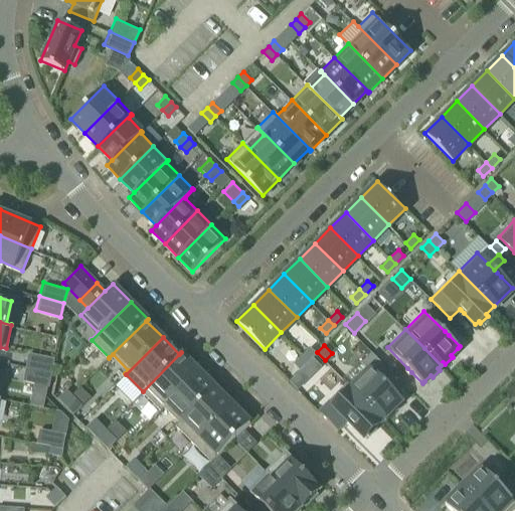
[(310,346),(302,354),(308,360),(316,352),(310,346)]
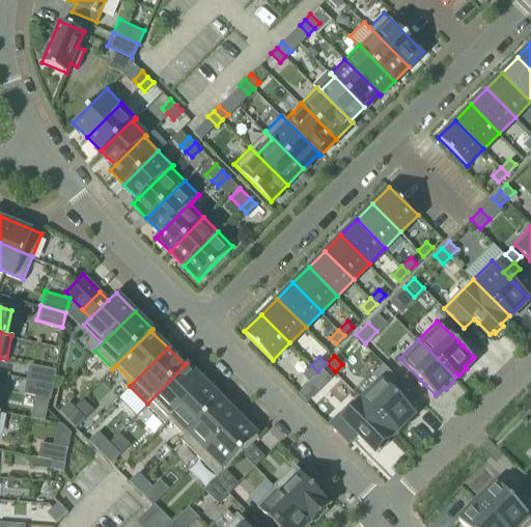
[(371,371),(354,389),(358,393),(364,398),(363,399),(394,431),(395,430),(397,432),(404,424),(402,422),(413,412),(407,405),(411,401),(413,404),(418,397),(383,362),(372,372),(371,371)]
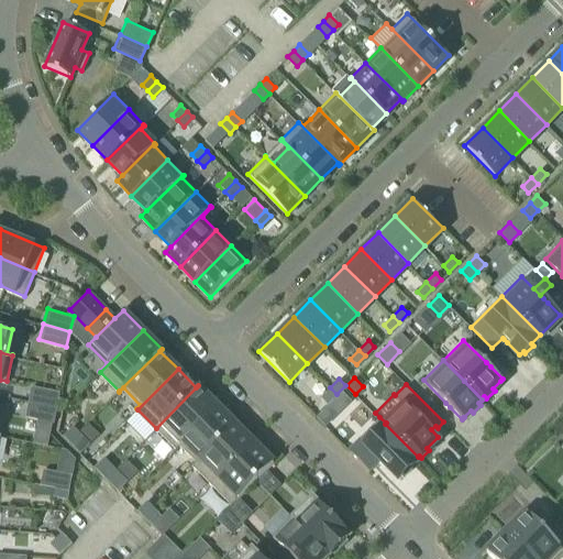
[(32,385),(29,401),(57,406),(59,391),(32,385)]
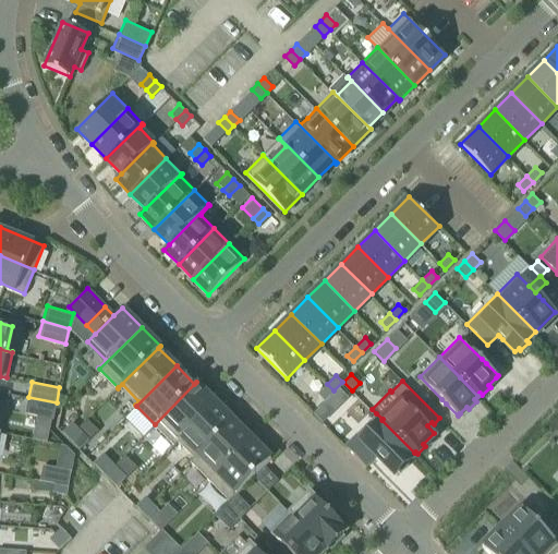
[(172,443),(215,400),(196,382),(155,424),(172,443)]
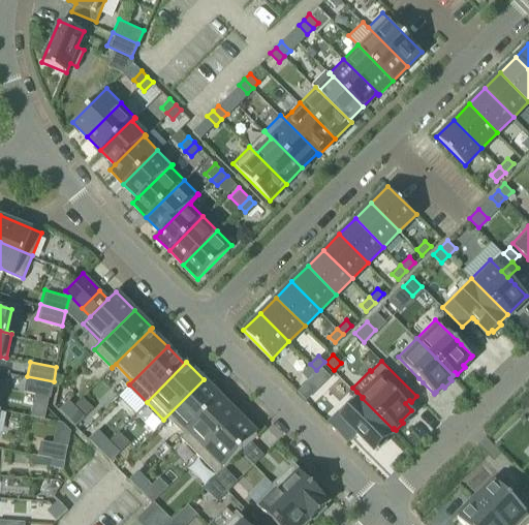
[(302,372),(308,378),(316,370),(310,364),(302,372)]
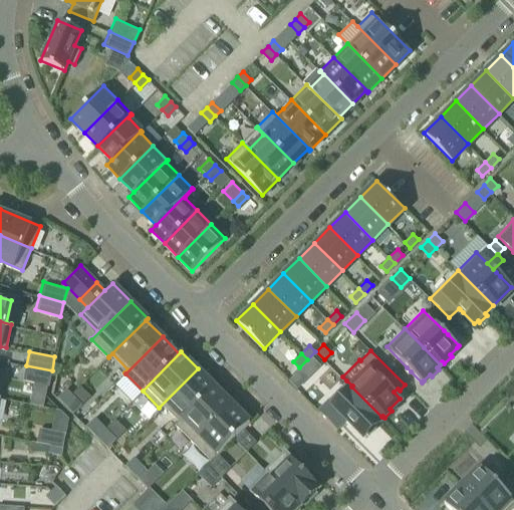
[(26,365),(24,379),(34,381),(48,385),(49,385),(52,370),(26,365)]
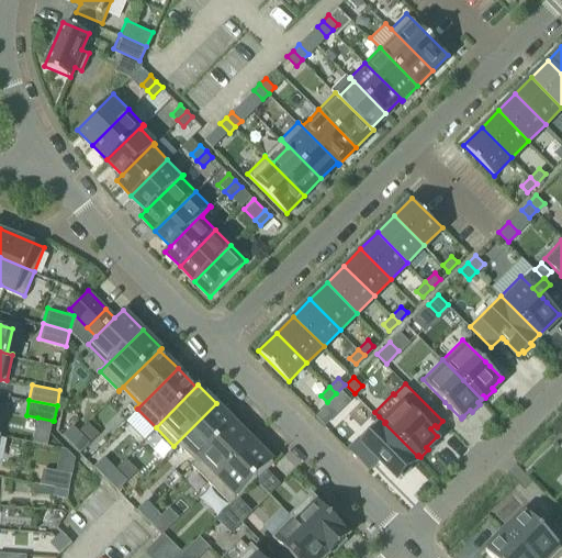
[(178,443),(195,460),(192,464),(192,465),(235,422),(216,403),(173,446),(175,446),(178,443)]
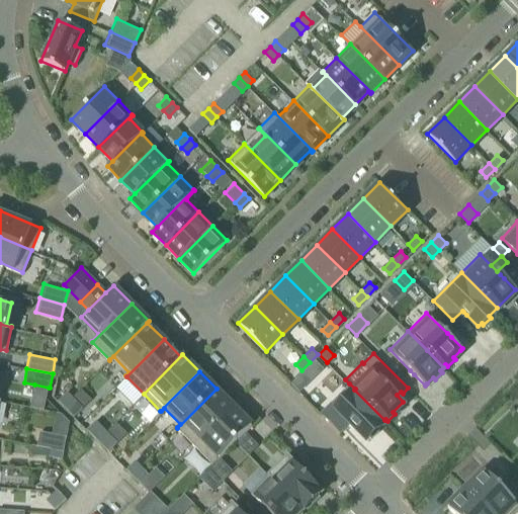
[(298,374),(291,382),(299,391),(308,382),(298,374)]
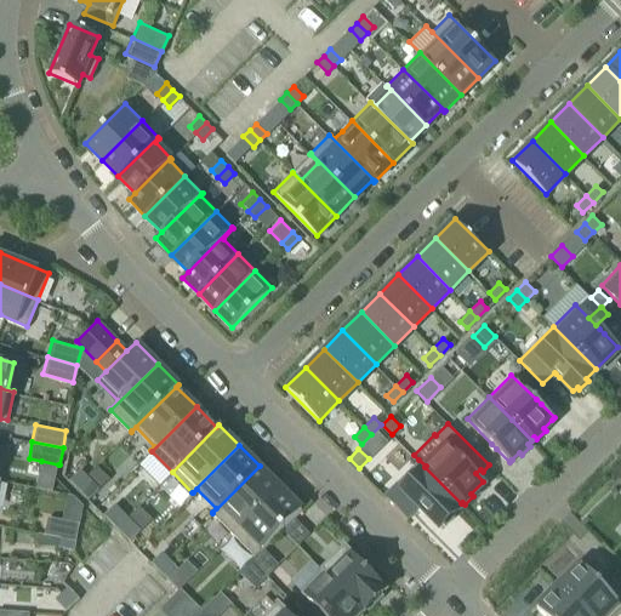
[(419,460),(385,495),(408,518),(420,506),(421,507),(425,512),(438,525),(442,522),(444,524),(454,515),(451,513),(461,503),(425,467),(426,466),(419,460)]
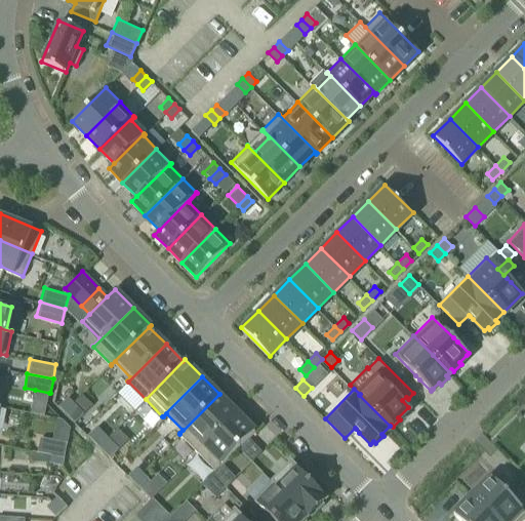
[(35,390),(33,401),(46,404),(49,393),(35,390)]
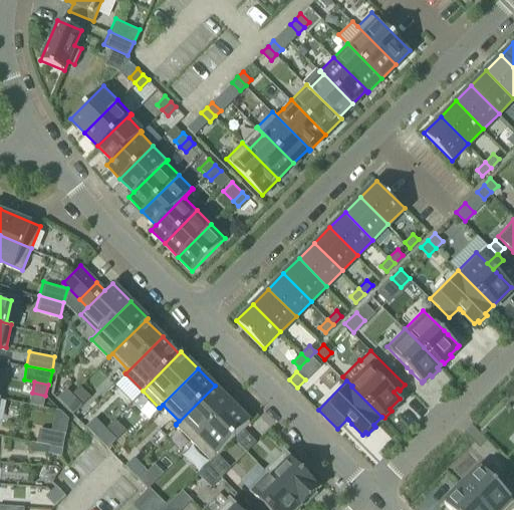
[(232,403),(215,386),(176,425),(193,442),(232,403)]
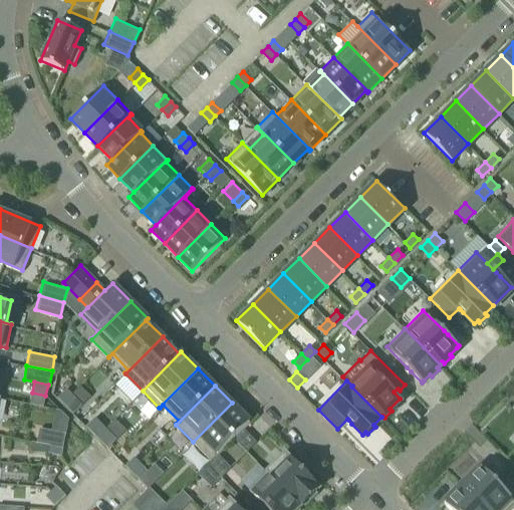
[(65,404),(74,396),(66,388),(57,396),(65,404)]
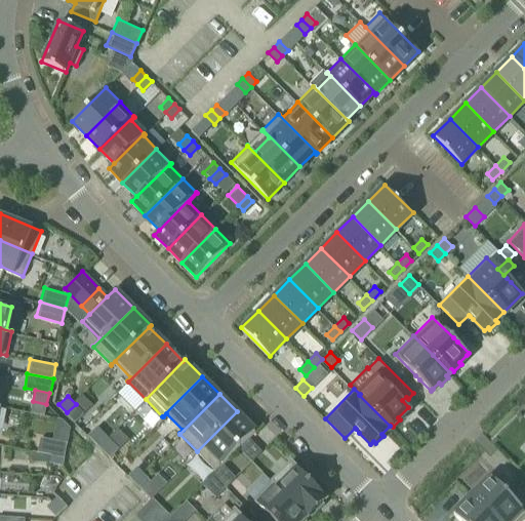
[(84,412),(76,404),(67,412),(75,421),(84,412)]
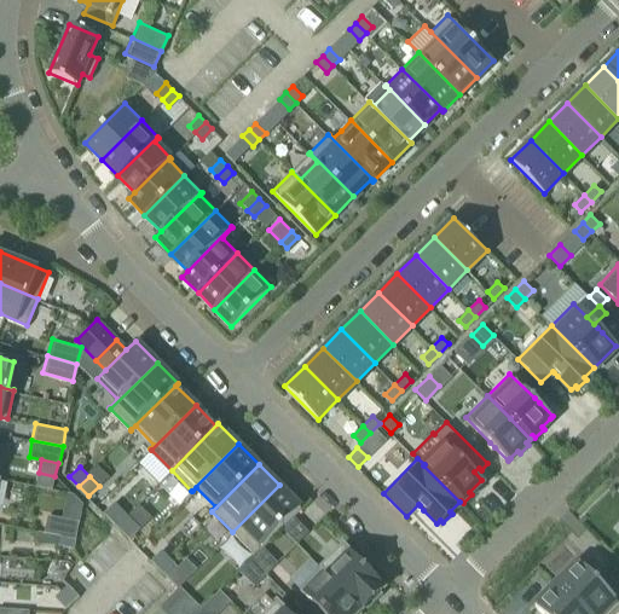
[(254,554),(300,507),(279,485),(232,532),(254,554)]
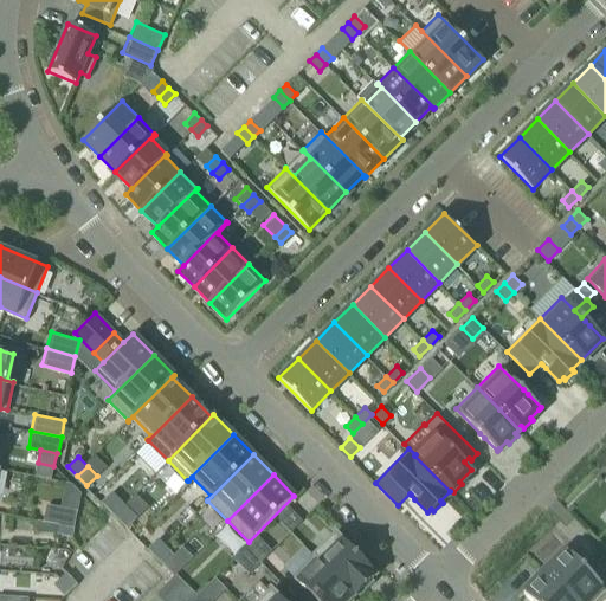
[(114,514),(124,503),(111,490),(102,501),(114,514)]
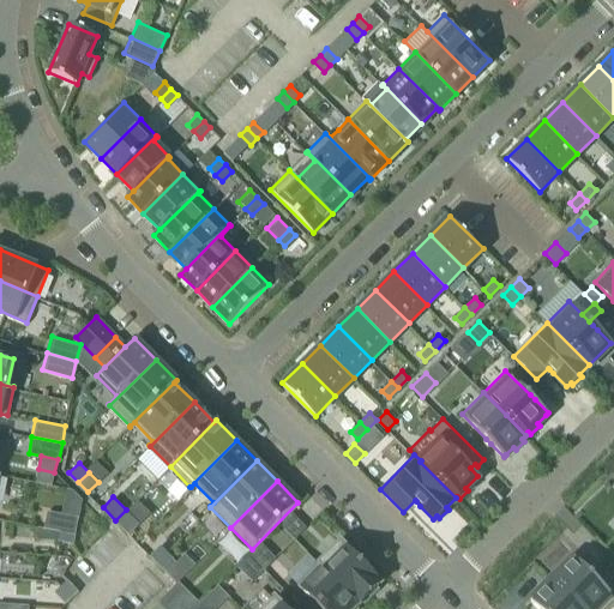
[(47,510),(44,526),(61,530),(74,532),(78,516),(62,512),(47,510)]
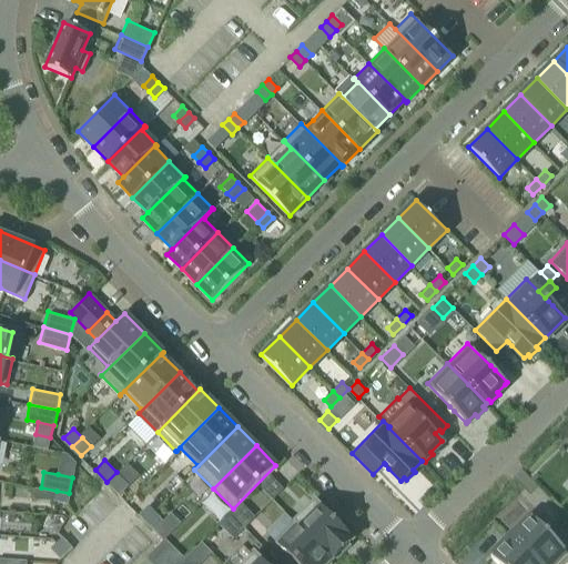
[(129,484),(117,472),(107,482),(119,494),(129,484)]
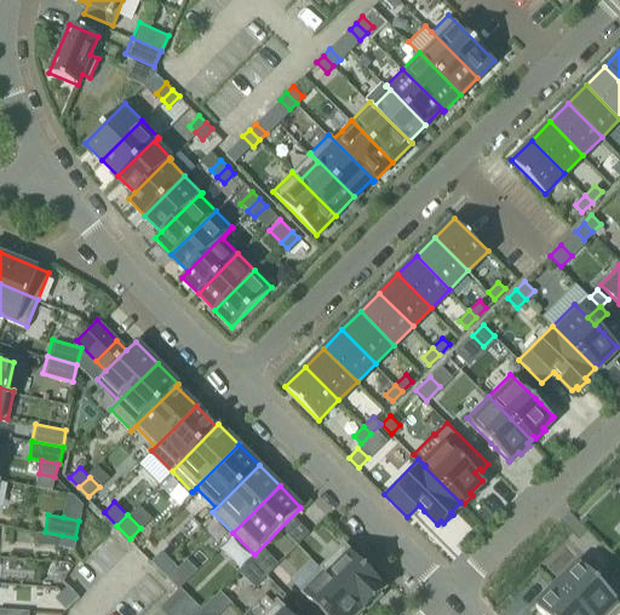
[(310,532),(294,515),(282,527),(298,542),(310,532)]
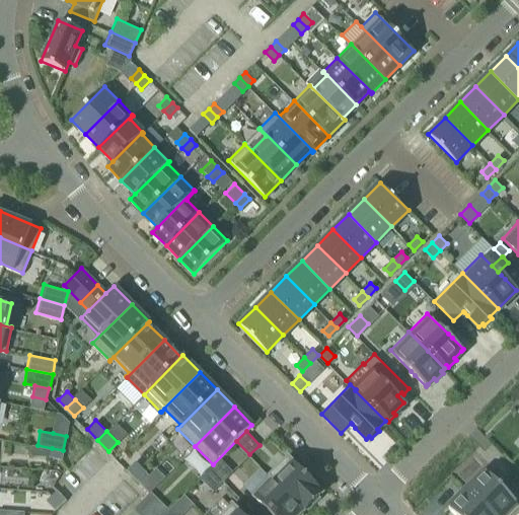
[(52,448),(50,456),(62,458),(63,450),(52,448)]
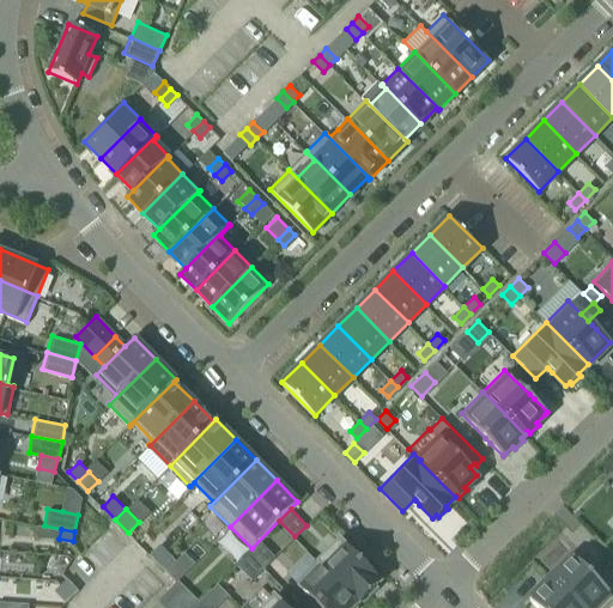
[(380,581),(338,539),(317,560),(359,601),(362,600),(364,601),(378,587),(376,584),(380,581)]
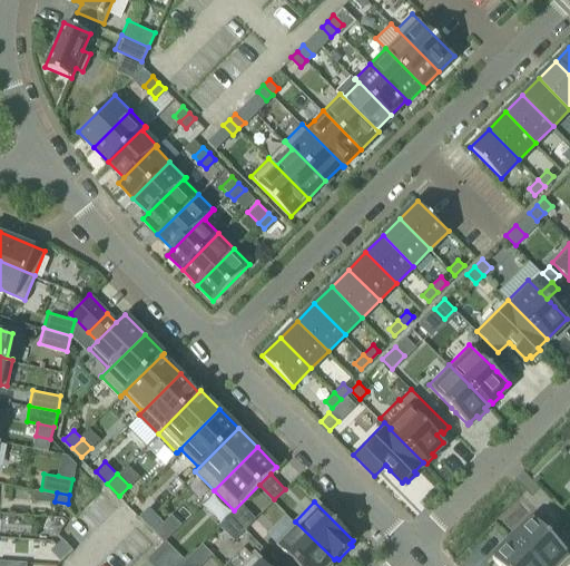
[(242,503),(231,514),(245,528),(256,517),(242,503)]
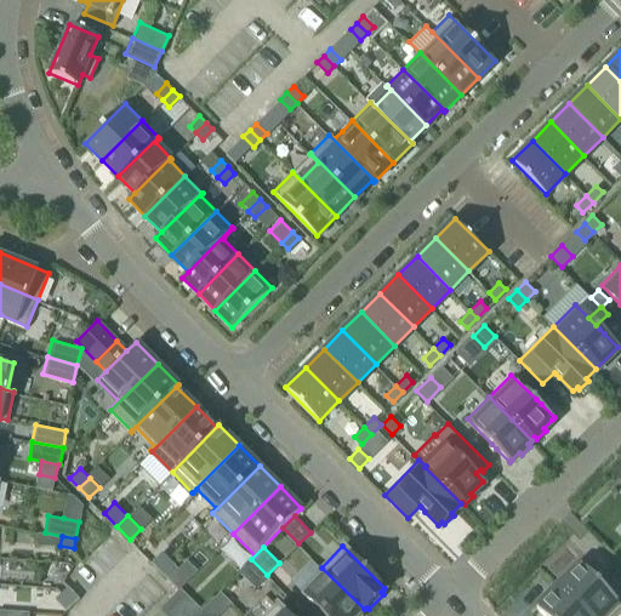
[(152,560),(158,568),(169,557),(161,551),(152,560)]
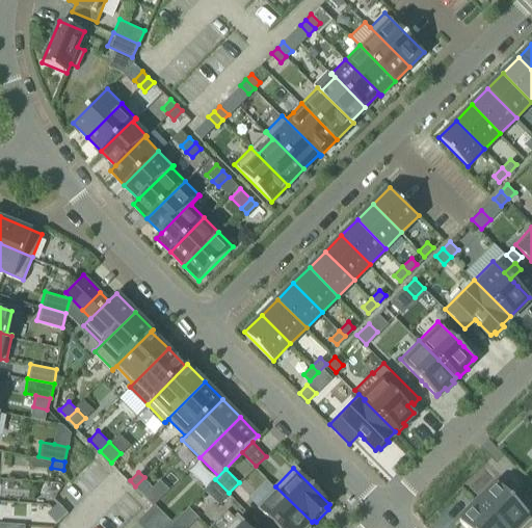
[(144,477),(135,486),(140,492),(150,483),(144,477)]
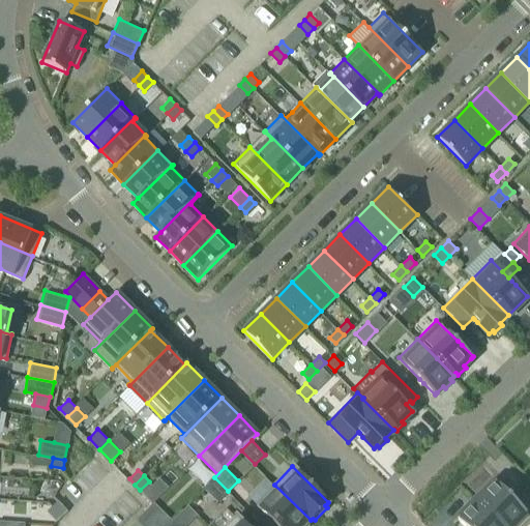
[(217,500),(228,491),(214,477),(205,488),(217,500)]
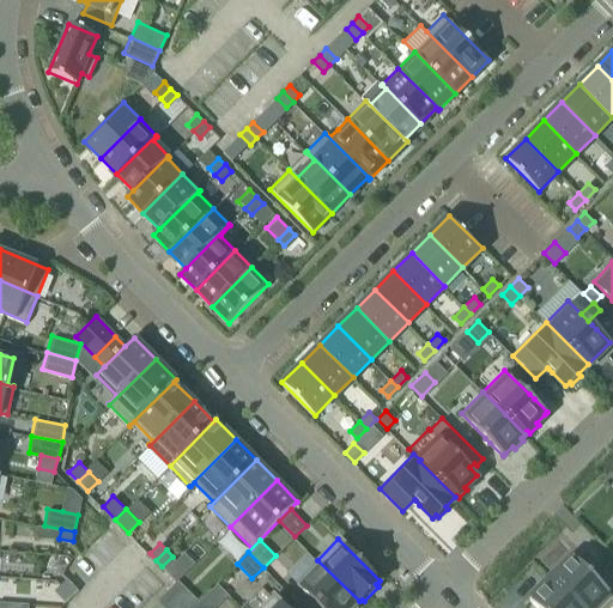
[(556,575),(552,578),(582,607),(604,607),(612,600),(612,595),(605,587),(607,584),(598,575),(595,577),(574,555),(571,558),(572,558),(562,569),(556,575)]
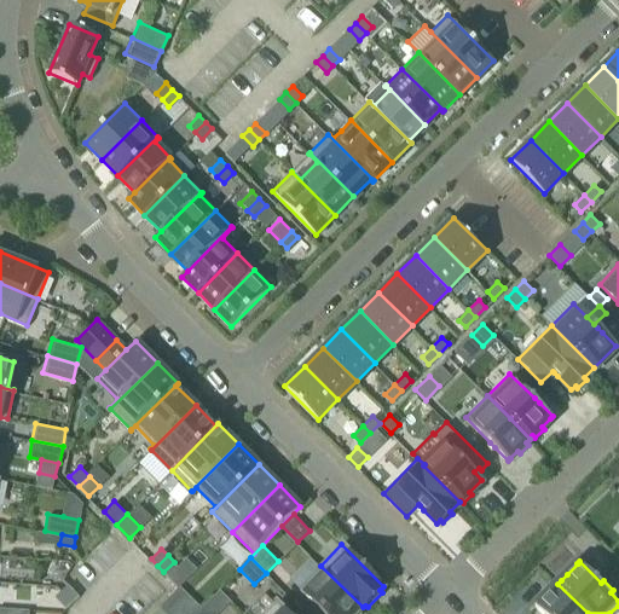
[(360,609),(363,607),(320,566),(299,588),(327,613),(359,613),(363,612),(360,609)]
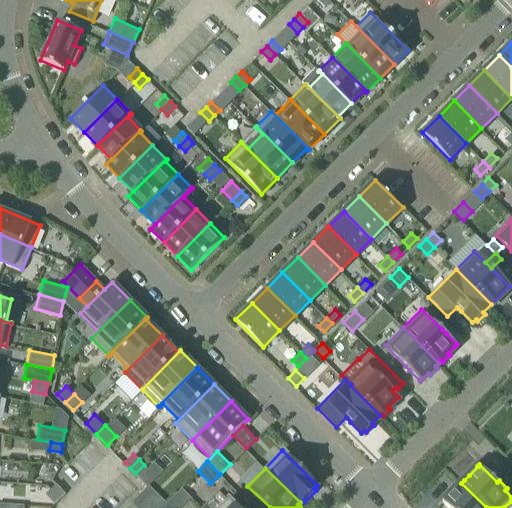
[(56,482),(50,487),(59,497),(65,491),(56,482)]
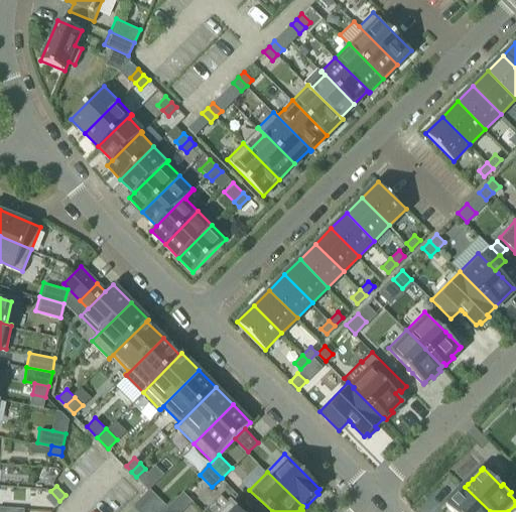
[(447,503),(445,505),(453,511),(490,511),(465,487),(462,489),(457,494),(447,503)]
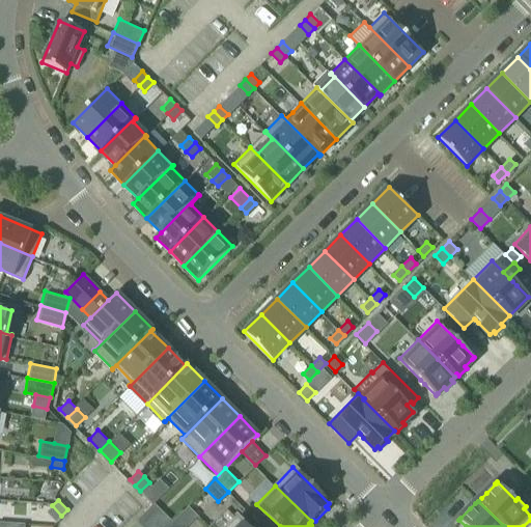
[(137,519),(145,526),(166,526),(172,521),(154,502),(137,519)]
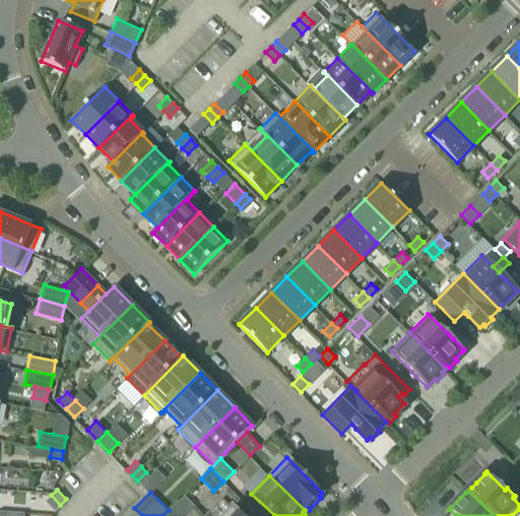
[(51,495),(46,501),(55,510),(60,505),(51,495)]
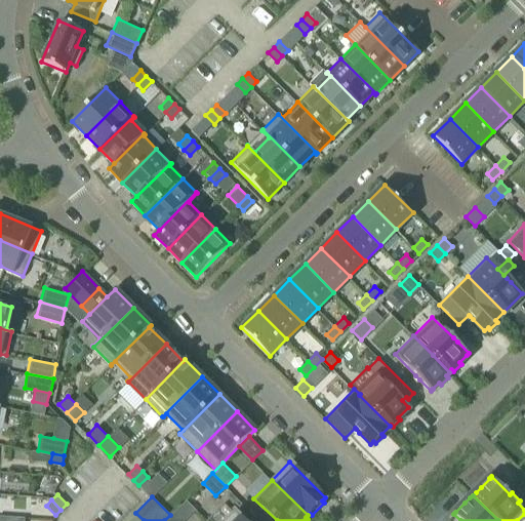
[(225,502),(206,519),(208,520),(244,520),(235,511),(225,502)]
